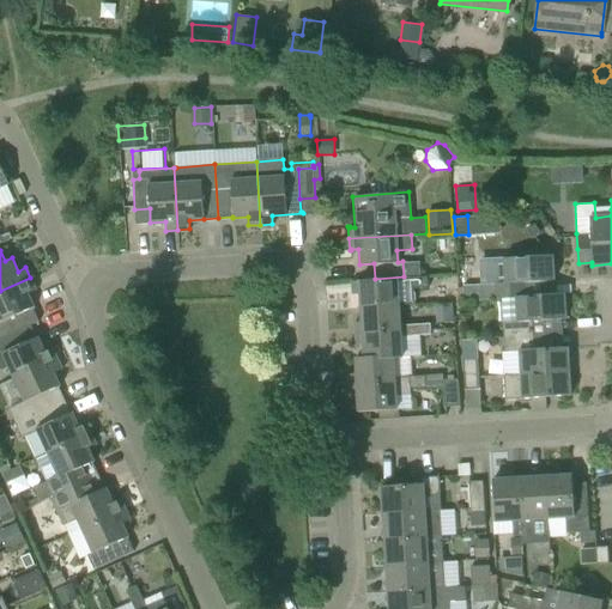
[(552,255),(528,256),(485,259),(486,282),(462,285),(464,299),(514,297),(514,298),(525,297),(525,296),(523,281),(553,279),(552,255)]
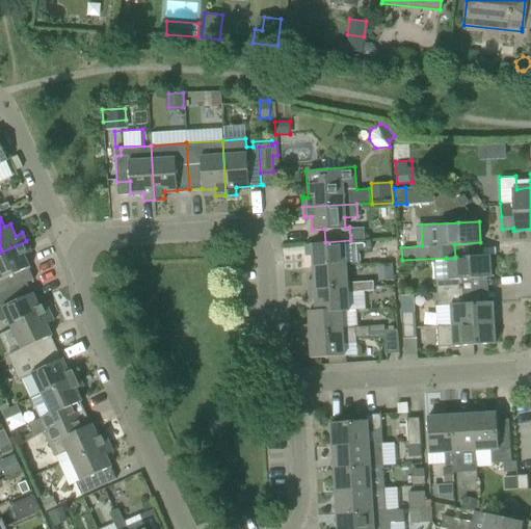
[(351,241),(350,240),(325,242),(304,243),(306,255),(312,255),(313,267),(345,264),(359,263),(357,249),(371,248),(370,239),(351,241)]
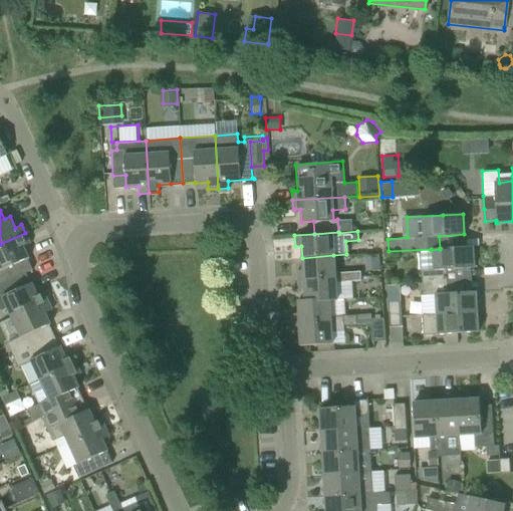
[(25,233),(0,244),(0,281),(25,270),(25,272),(32,269),(27,258),(28,257),(23,246),(29,243),(25,233)]
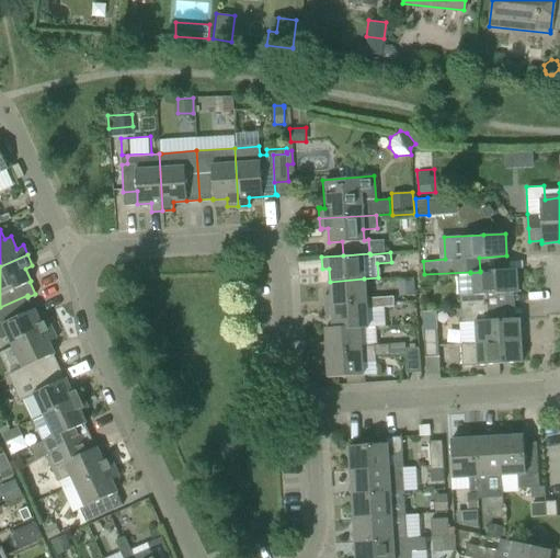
[(503,306),(502,292),(517,292),(516,269),(480,271),(480,272),(470,273),(471,294),(459,294),(460,308),(503,306)]
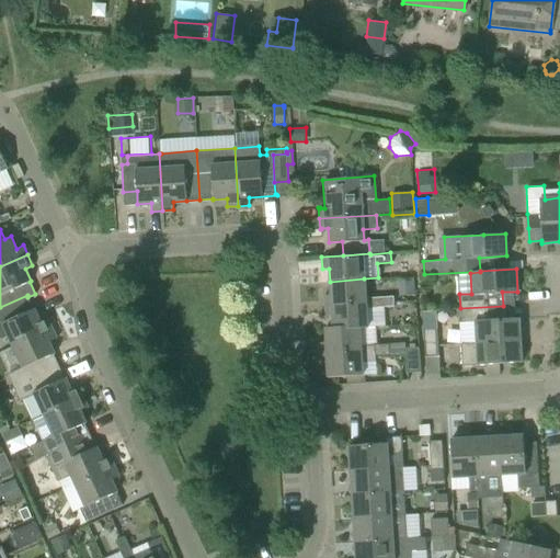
[(365,297),(364,279),(330,282),(330,294),(323,294),(324,306),(365,303),(365,297)]
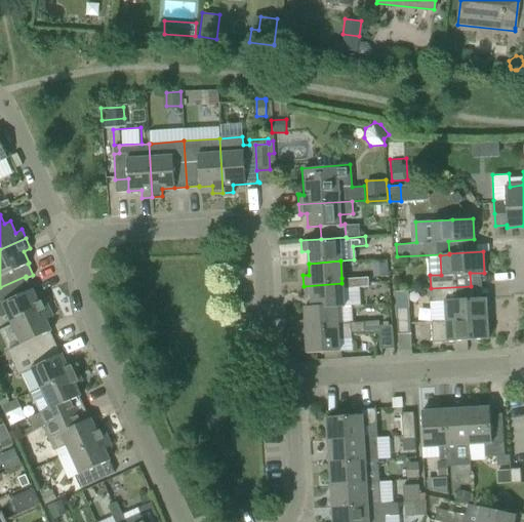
[(8,314),(11,322),(48,306),(44,297),(37,300),(32,288),(31,289),(26,278),(26,276),(0,287),(0,316),(3,317),(8,314)]
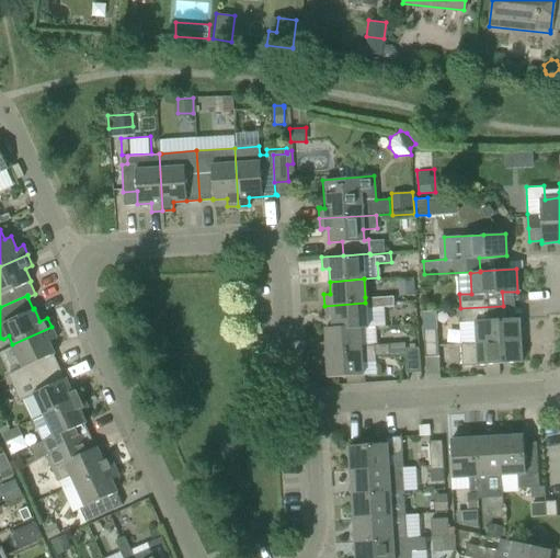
[(378,296),(379,306),(392,305),(392,300),(392,295),(378,296)]
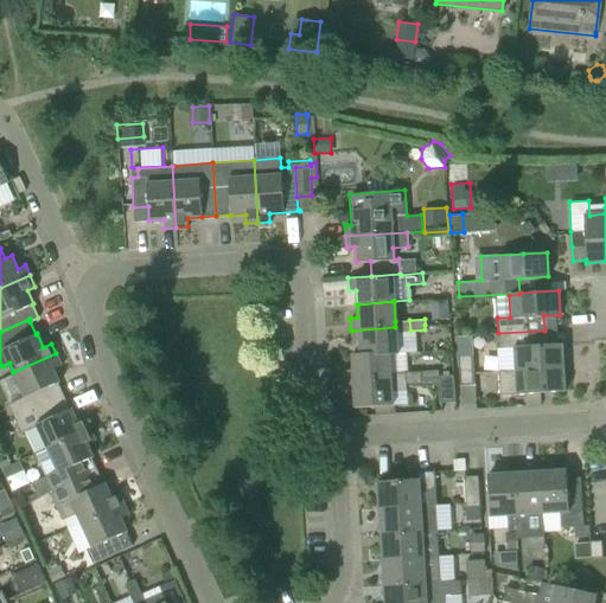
[(395,332),(410,331),(409,320),(395,321),(395,327),(351,331),(351,341),(358,340),(359,353),(359,354),(389,353),(397,352),(395,332)]
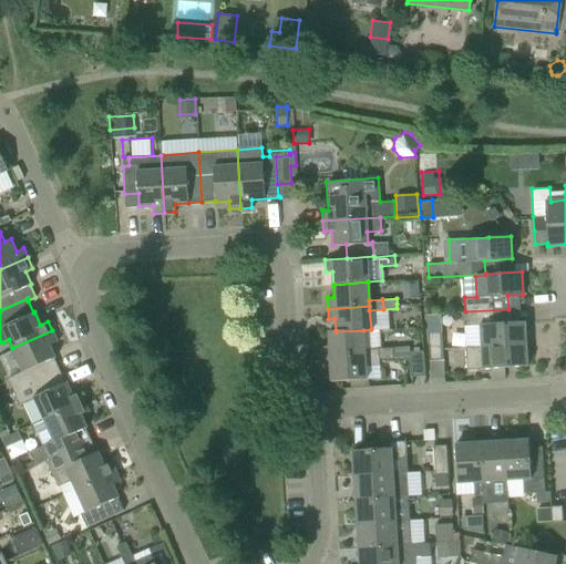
[(524,321),(510,321),(508,309),(465,311),(465,325),(476,324),(479,346),(479,347),(526,344),(524,321)]
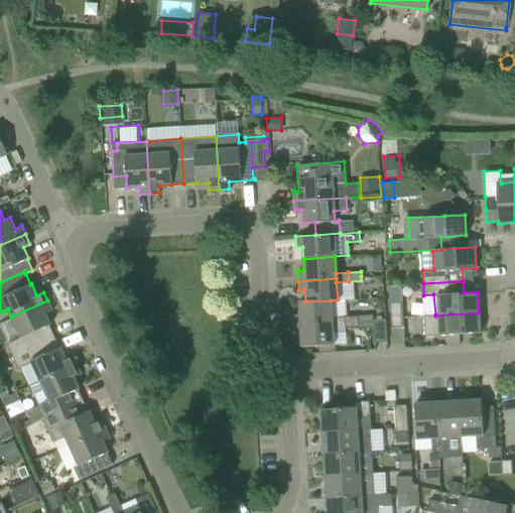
[(11,354),(53,335),(49,326),(50,325),(44,313),(51,310),(47,300),(11,316),(12,318),(11,319),(20,339),(7,344),(11,354)]
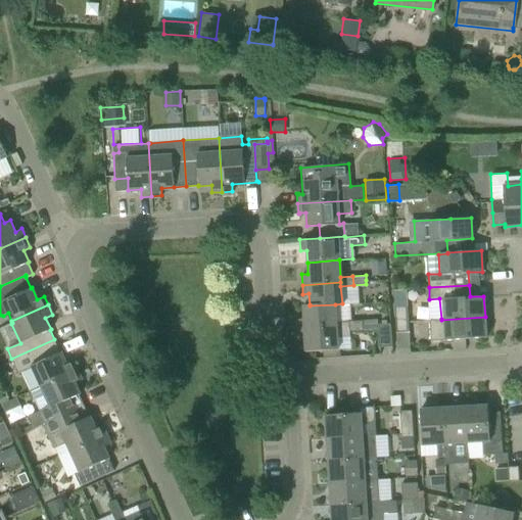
[(335,322),(336,322),(335,304),(310,305),(310,304),(302,304),(303,319),(297,319),(297,329),(335,327),(335,322)]
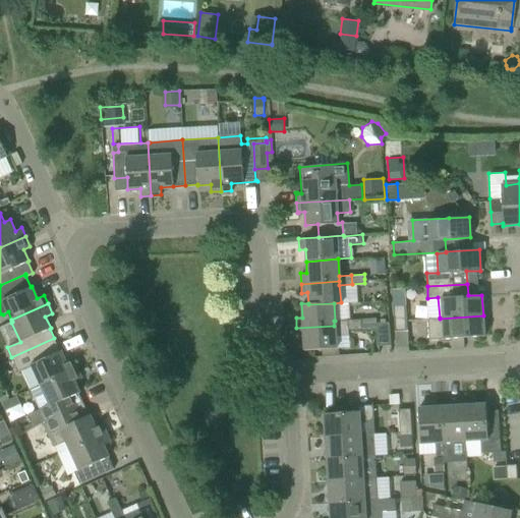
[(394,321),(406,320),(405,304),(404,304),(393,305),(394,321)]
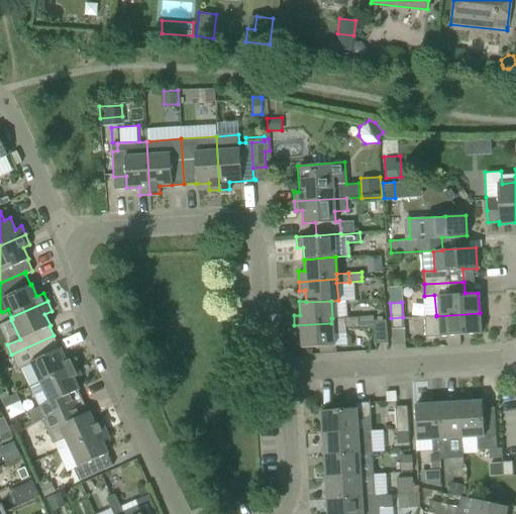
[(436,315),(424,316),(425,336),(481,333),(480,313),(436,316),(436,315)]
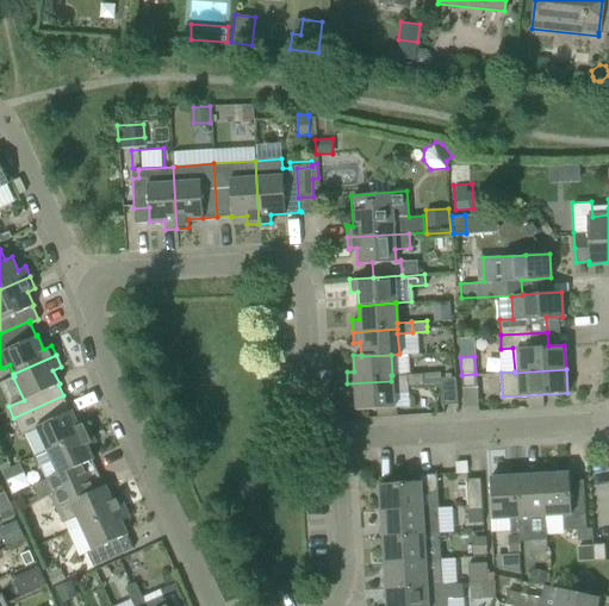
[(422,379),(422,373),(406,373),(406,374),(406,386),(422,385),(422,379)]
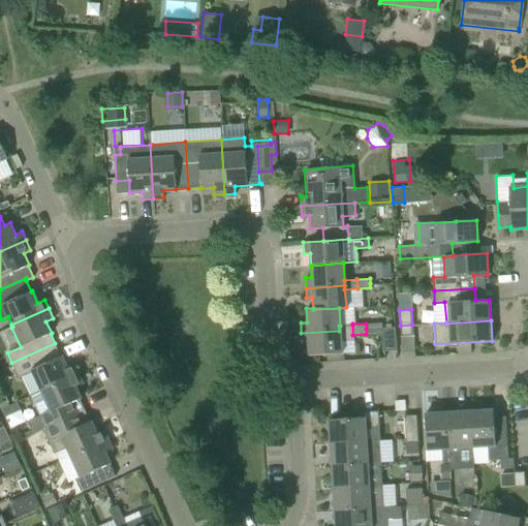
[(309,356),(342,353),(344,352),(343,340),(353,339),(352,335),(352,325),(340,326),(339,326),(339,331),(301,333),(302,342),(308,342),(309,356)]
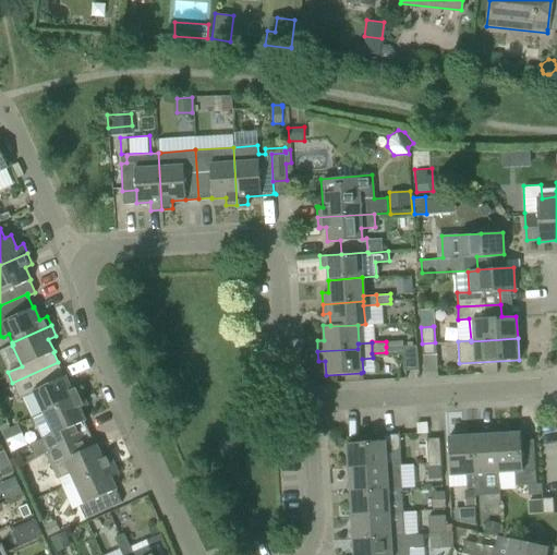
[(419,370),(416,348),(416,345),(402,346),(402,347),(386,347),(386,352),(398,351),(402,356),(403,370),(419,370)]
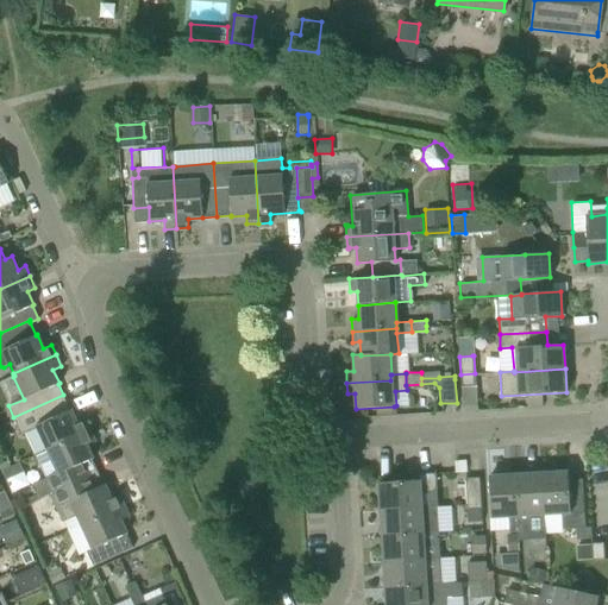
[(36,427),(45,448),(89,429),(86,420),(77,423),(71,409),(70,410),(63,395),(13,417),(16,422),(19,430),(22,434),(36,427)]
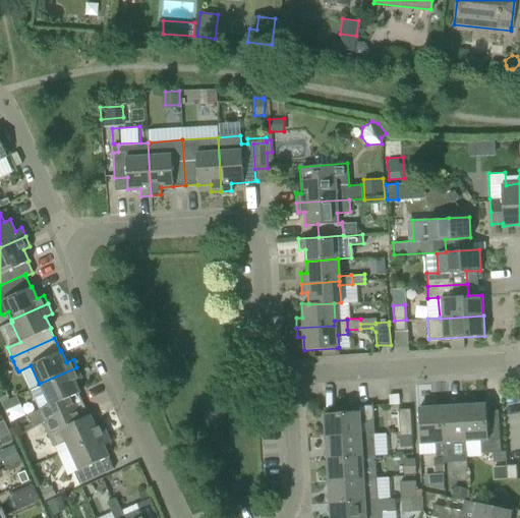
[(39,384),(40,386),(49,404),(39,409),(27,414),(34,427),(42,423),(42,421),(83,403),(78,393),(79,392),(74,381),(81,378),(76,367),(39,384)]
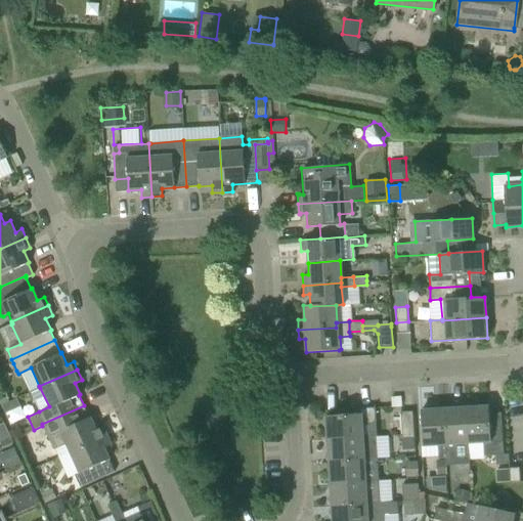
[(9,409),(6,402),(1,404),(4,413),(9,409)]
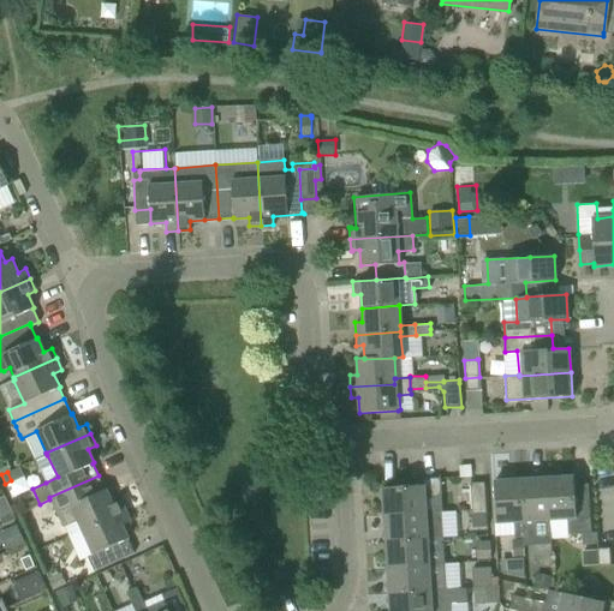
[(49,497),(49,499),(63,527),(64,526),(67,534),(81,528),(124,508),(120,499),(112,503),(106,489),(105,490),(99,475),(49,497)]
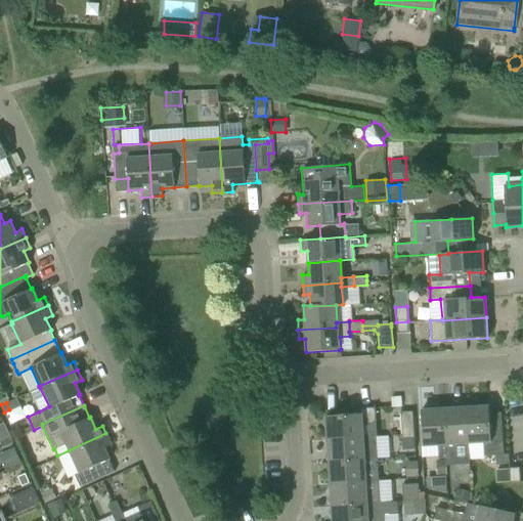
[(446,408),(443,408),(445,457),(446,464),(469,463),(468,458),(465,407),(447,408),(447,405),(446,405),(446,408)]
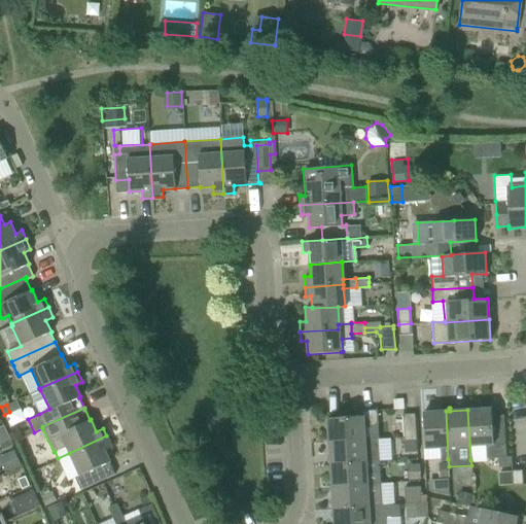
[(467,410),(470,460),(487,459),(487,457),(498,456),(499,465),(512,465),(511,455),(505,456),(504,431),(503,421),(492,421),(491,408),(467,410)]
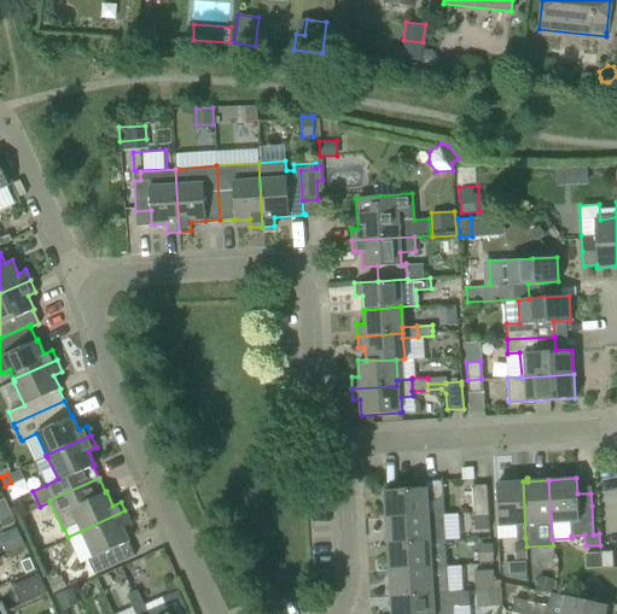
[(443,495),(442,479),(424,480),(425,487),(384,490),(384,495),(382,495),(382,496),(384,496),(385,516),(426,513),(425,500),(440,498),(443,495)]
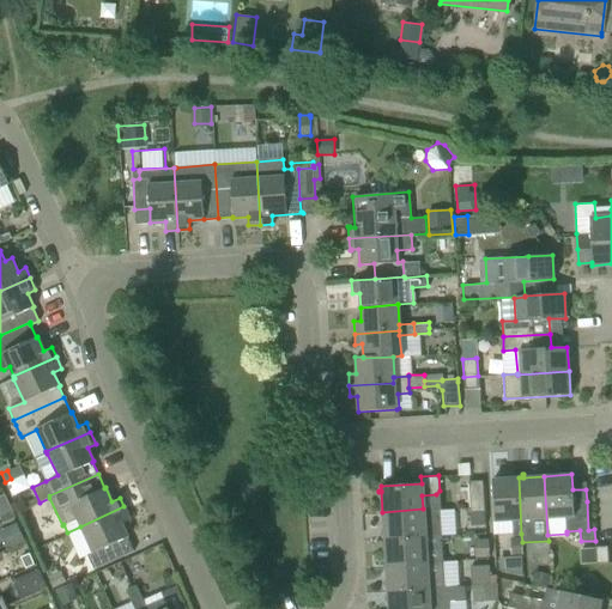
[(492,479),(494,503),(495,522),(513,521),(513,534),(521,534),(519,477),(515,477),(515,475),(513,475),(514,477),(492,479)]
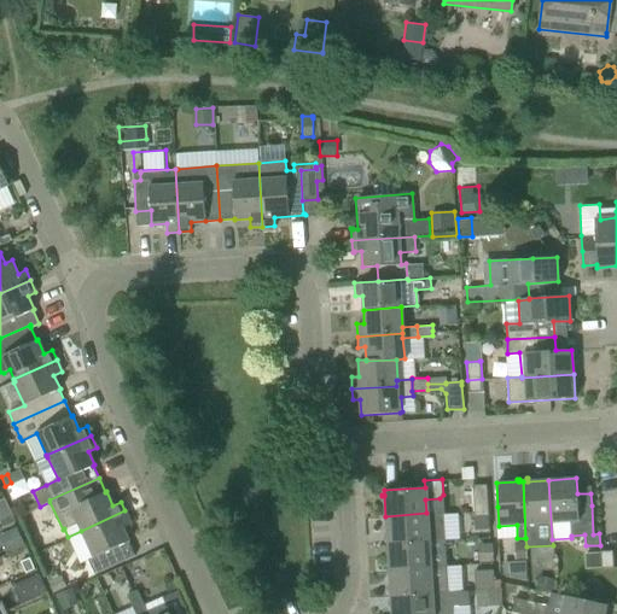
[(472,484),(473,508),(473,515),(488,515),(487,484),(472,484)]
